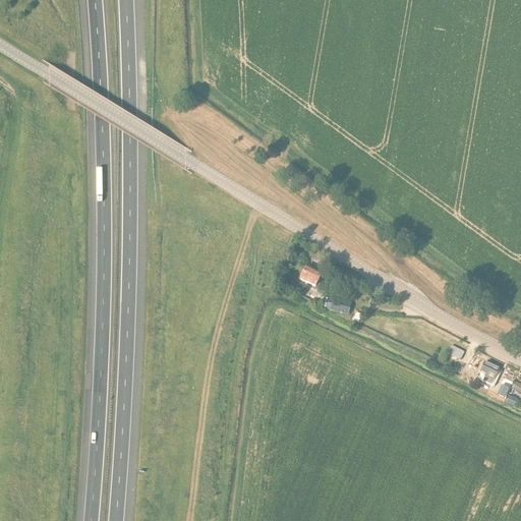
[(322,275),(306,267),(300,281),(315,288),(322,275)]
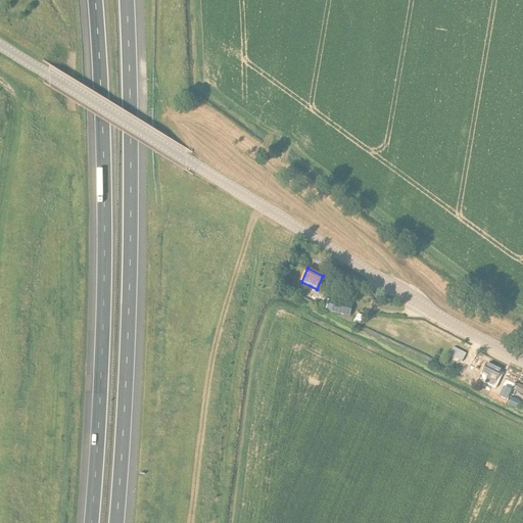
[(335,301),(332,312),(349,316),(352,305),(335,301)]
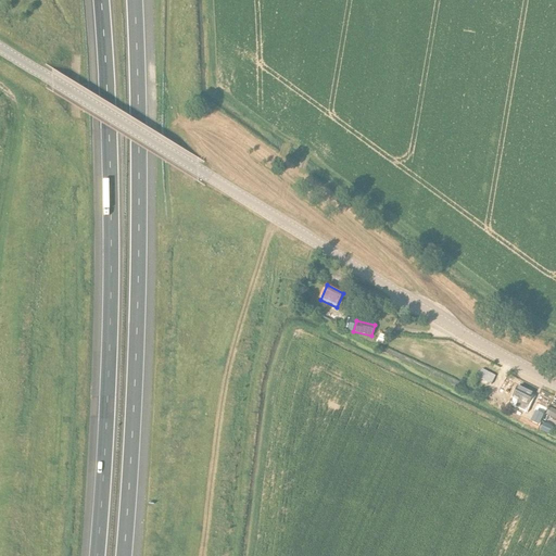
[(379,336),(376,343),(382,345),(386,338),(379,336)]
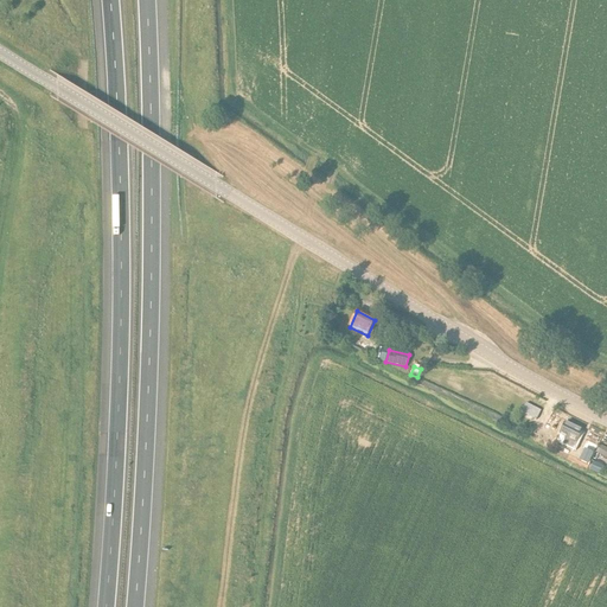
[(525,402),(521,413),(536,420),(541,410),(525,402)]
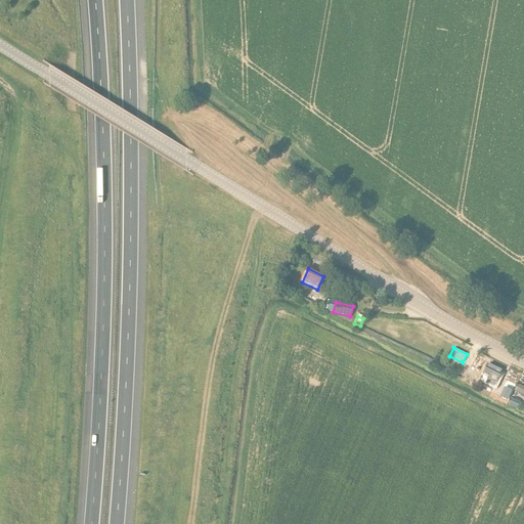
[(430,350),(425,357),(432,361),(436,354),(430,350)]
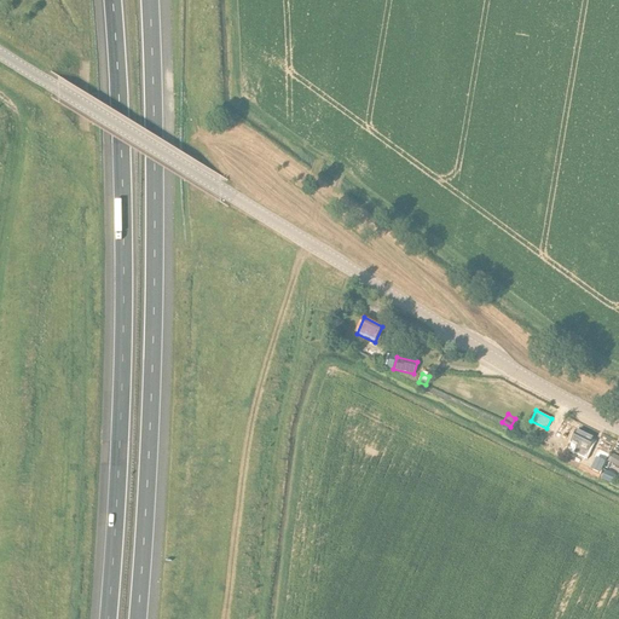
[(594,446),(591,445),(594,440),(576,432),(570,444),(577,447),(574,453),(586,460),(594,446)]
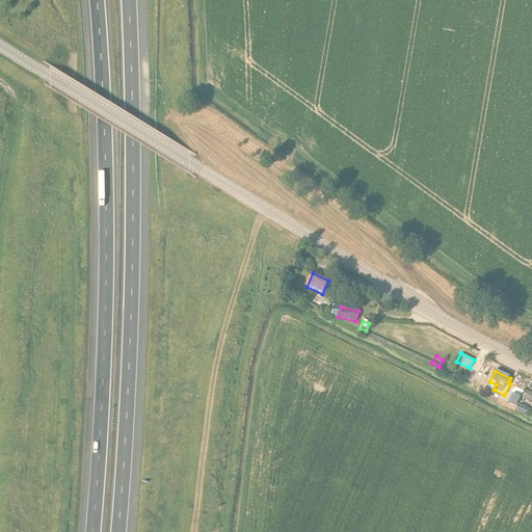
[(531,394),(526,392),(523,398),(531,403),(531,402),(531,394)]
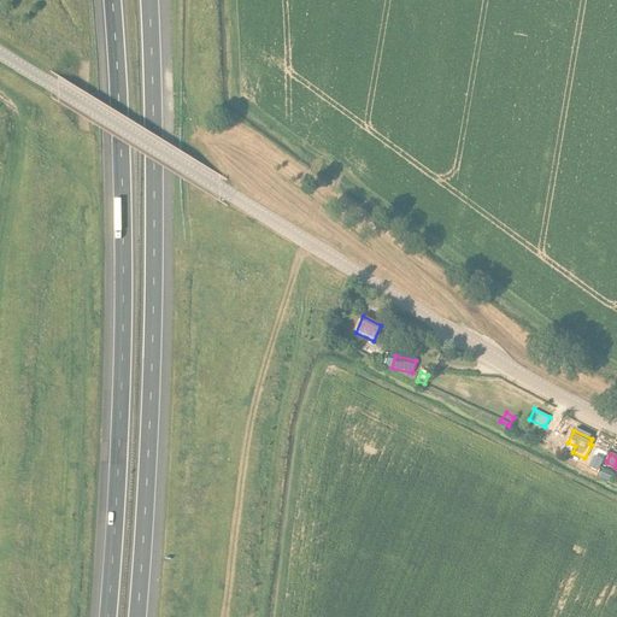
[(589,466),(588,468),(598,471),(603,460),(603,459),(593,456),(592,459),(589,466)]
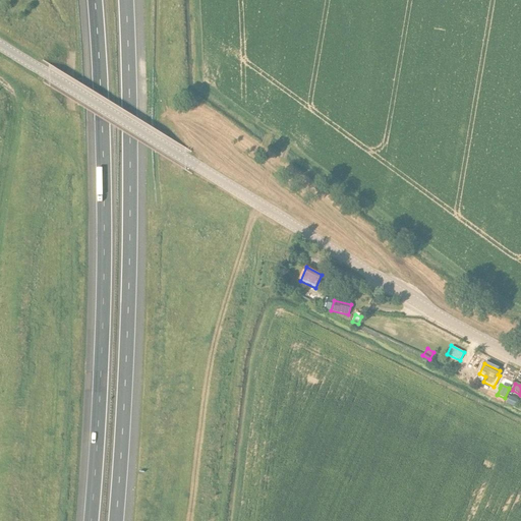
[(509,396),(505,404),(514,408),(518,400),(509,396)]
